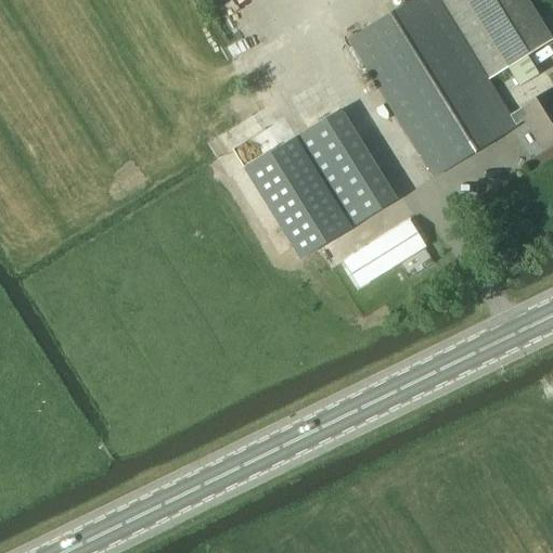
[(412,0),(350,39),(435,176),(518,123),(491,78),(441,0),(412,0)]
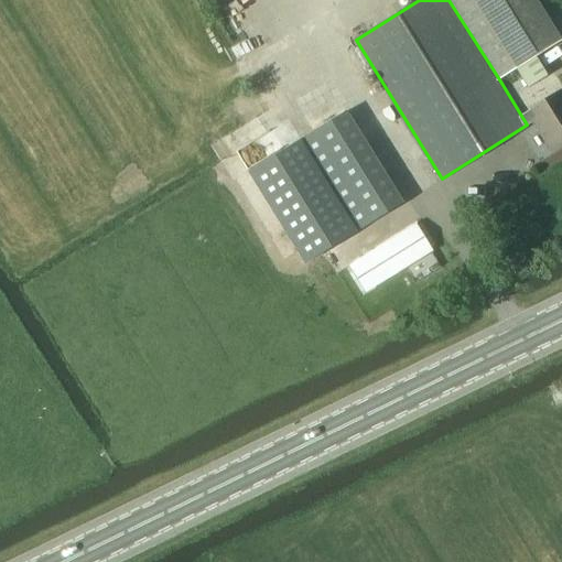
[(561,35),(538,0),(449,0),(499,79),(517,67),(537,55),(561,40),(561,35)]
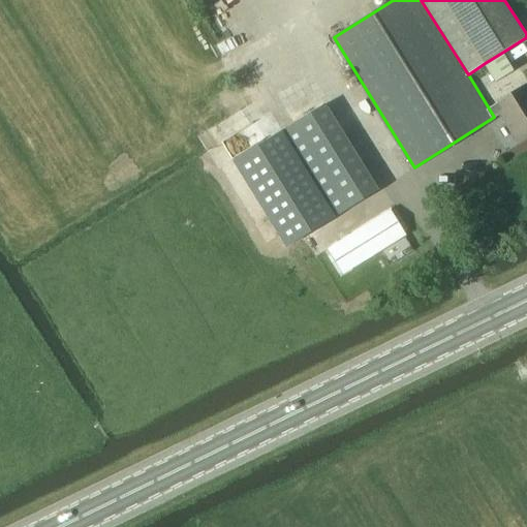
[(503,52),(485,63),(496,82),(515,70),(503,52)]
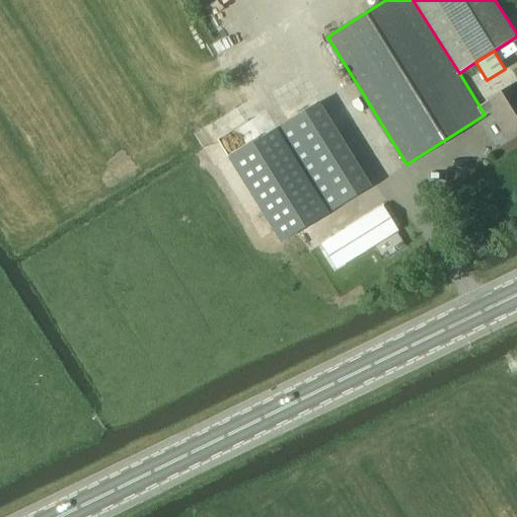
[(516,83),(479,105),(485,115),(491,111),(507,137),(516,130),(516,83)]
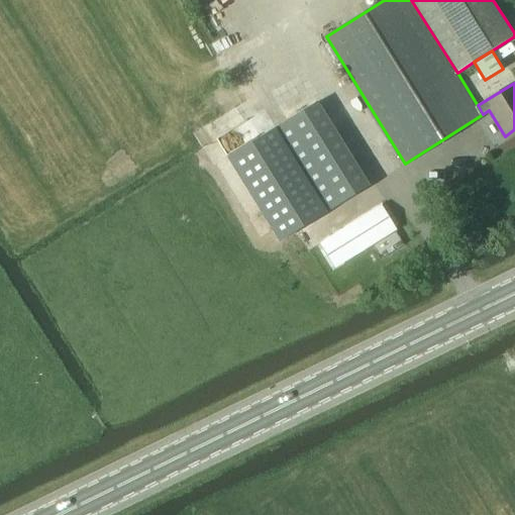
[(305,110),(278,126),(329,210),(371,184),(319,101),(305,110)]
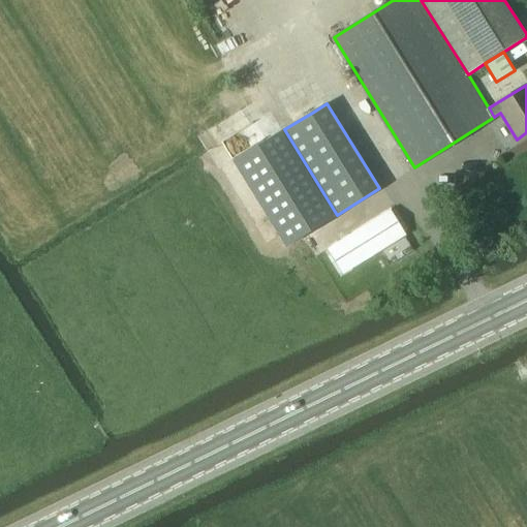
[(255,148),(234,161),(278,233),(286,246),(287,246),(309,233),(337,215),(284,129),(255,148)]
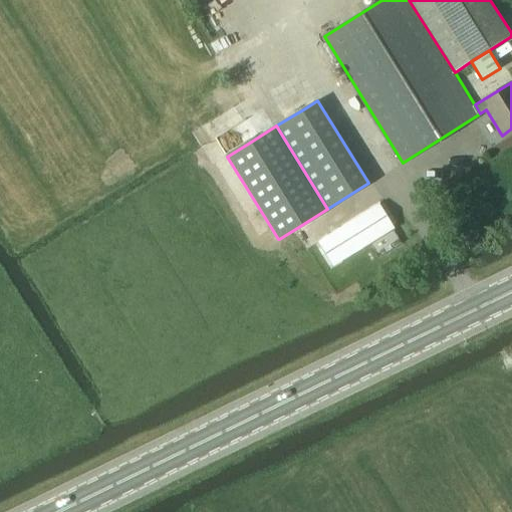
[(379,202),(320,239),(334,263),(395,226),(379,202)]
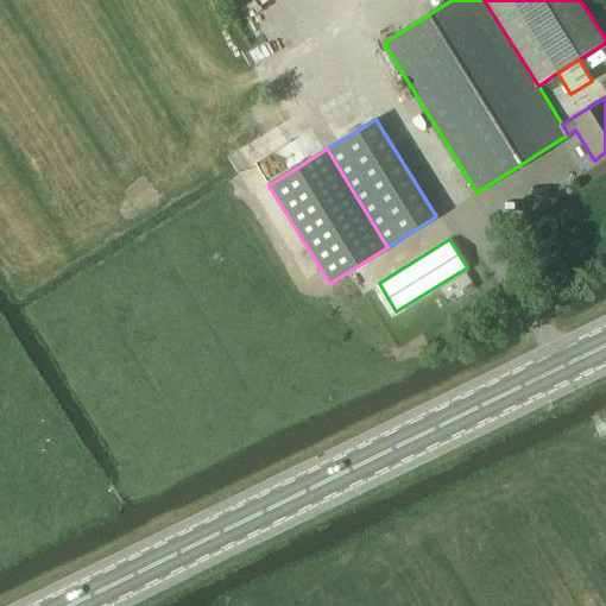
All buildings are outlined.
